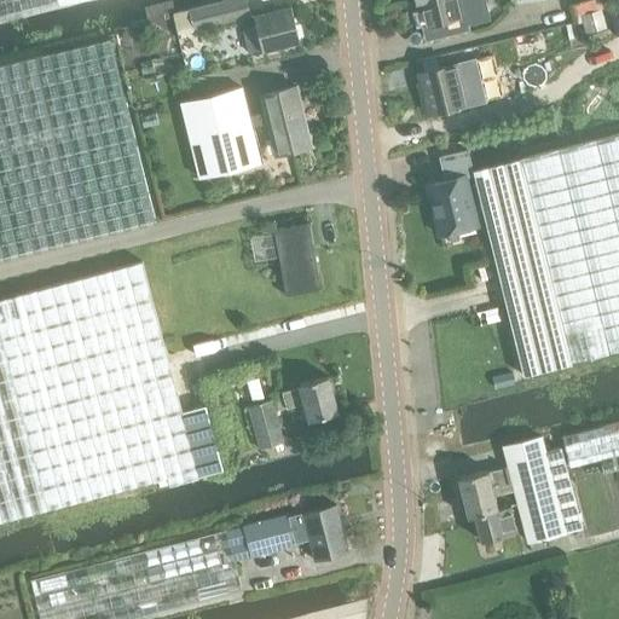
[(0,0),(0,16),(63,0),(0,0)]
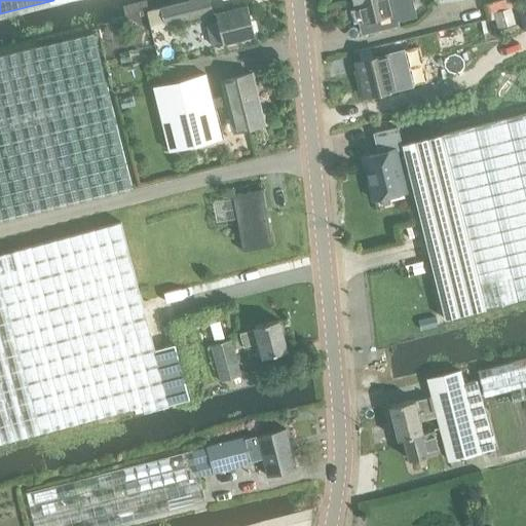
[(162,20),(163,26),(212,13),(208,0),(191,0),(189,1),(159,8),(146,10),(149,23),(162,20)]
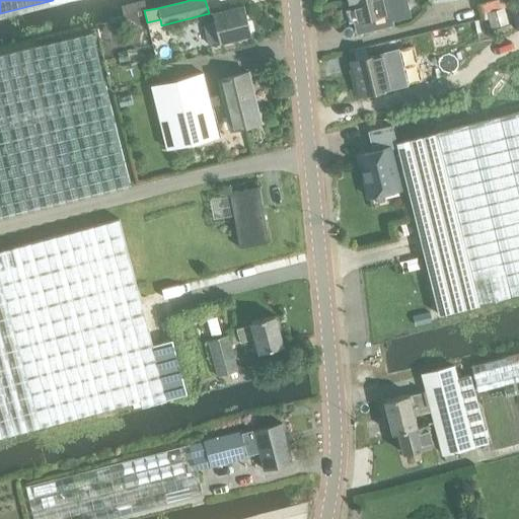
[(409,13),(404,0),(350,0),(357,30),(390,22),(389,18),(409,13)]
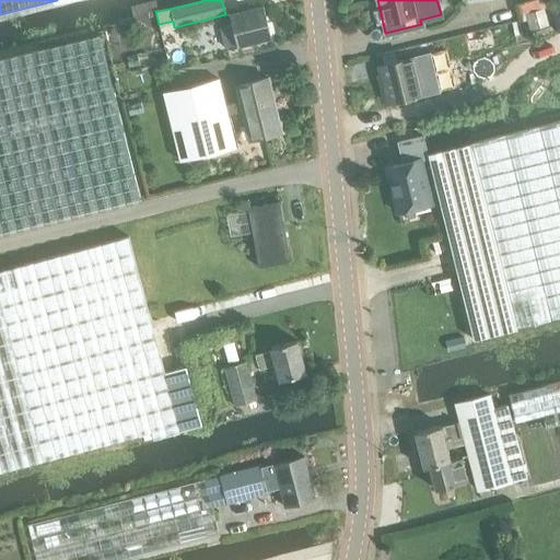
[(228,46),(272,33),(264,3),(231,12),(233,21),(222,25),(228,46)]
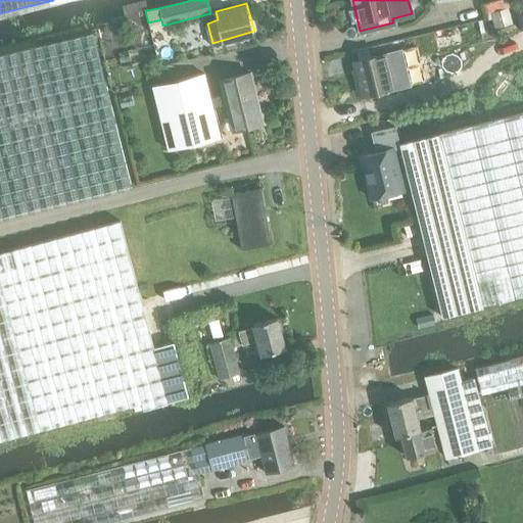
[(522,3),(514,6),(521,30),(522,28),(522,3)]
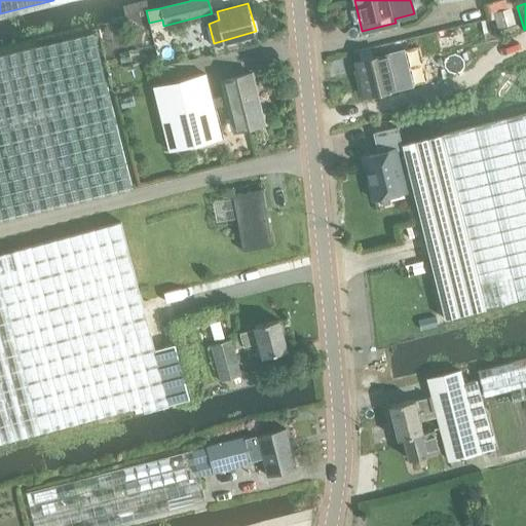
[(498,10),(493,12),(497,28),(515,23),(511,7),(498,10)]
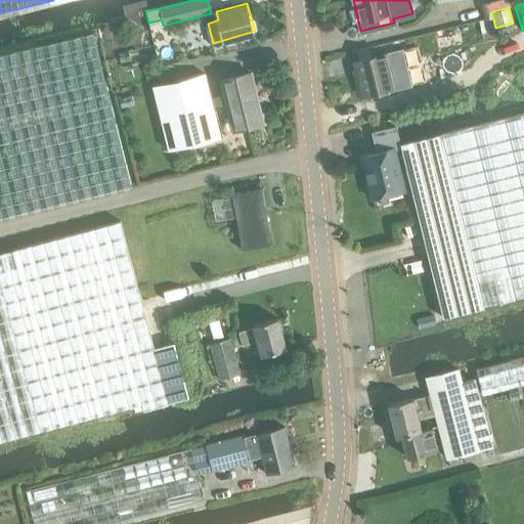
[(94,33),(0,54),(0,217),(131,185),(94,33)]
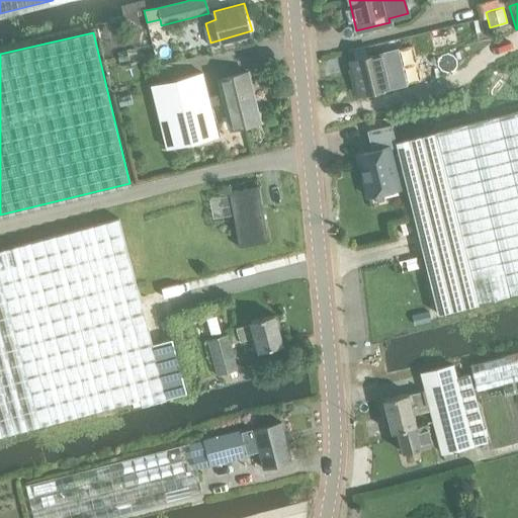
[(417,53),(429,52),(425,35),(414,38),(417,53)]
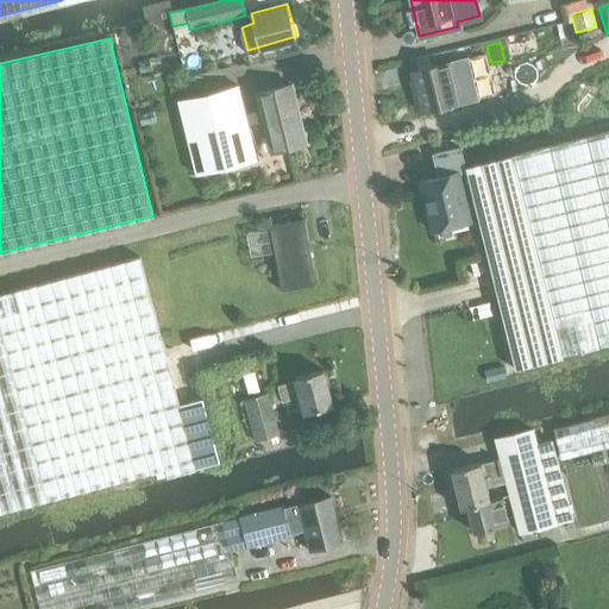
[(447,61),(413,69),(422,111),(457,102),(447,61)]
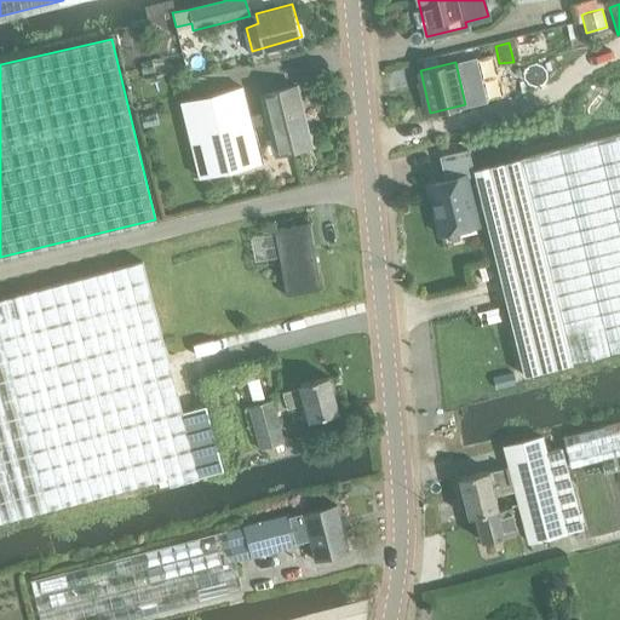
[(294,82),(262,91),(265,104),(267,109),(268,121),(276,151),(310,143),(294,82)]
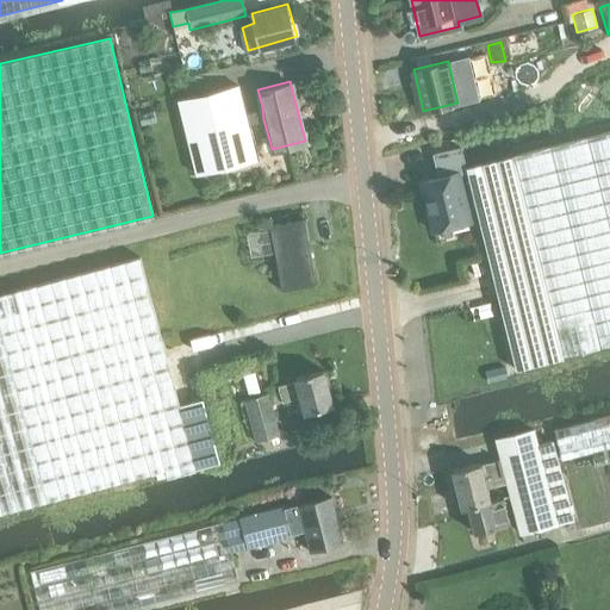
[(249,123),(263,119),(262,107),(247,112),(247,106),(240,82),(180,99),(199,170),(257,155),(249,123)]
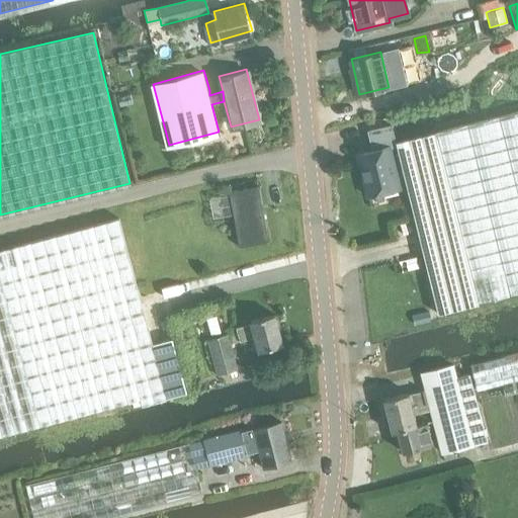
[(369,194),(401,186),(390,146),(395,144),(439,314),(517,293),(517,110),(396,140),(392,123),(368,130),(373,149),(358,153),(369,194)]
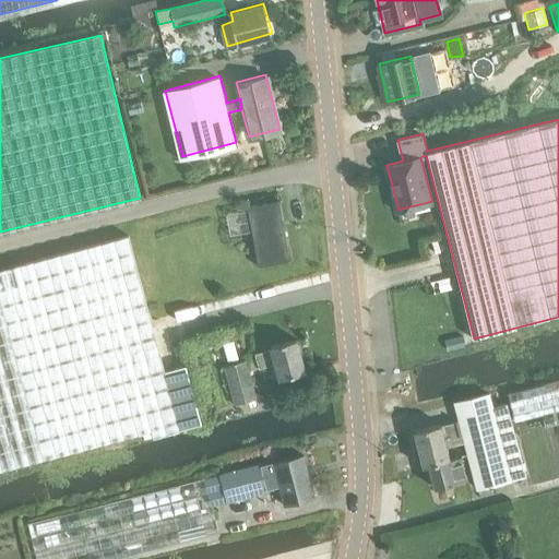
[(278,200),(247,205),(247,210),(258,265),(289,260),(278,200)]
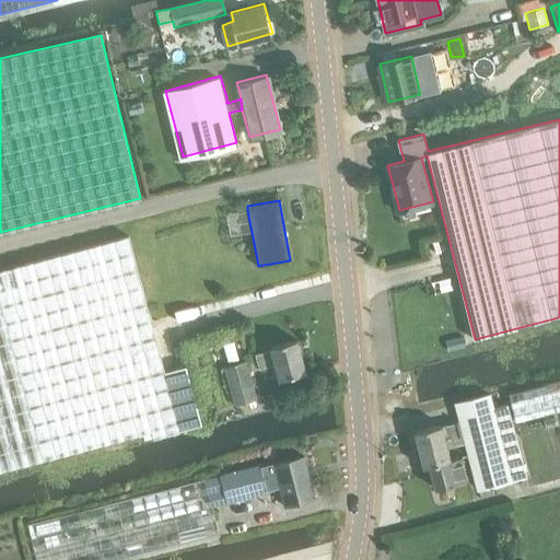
[(0,470),(43,461),(151,431),(152,436),(202,423),(186,365),(164,372),(152,326),(127,234),(0,268),(0,470)]
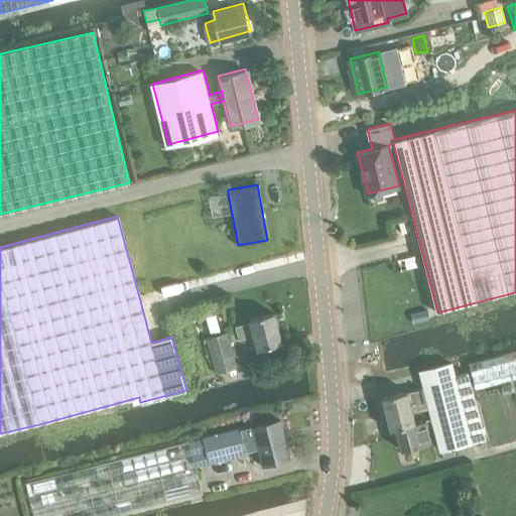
[(225,328),(226,332),(207,339),(216,373),(237,367),(229,342),(240,338),(240,337),(255,333),(259,348),(283,341),(274,310),(250,317),(250,319),(236,324),(225,328)]
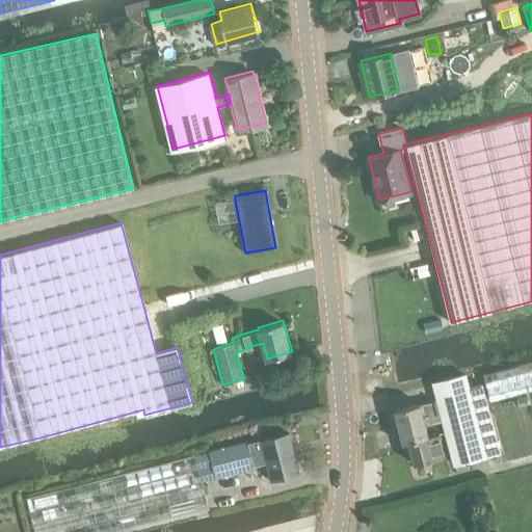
[(221,324),(212,326),(217,343),(227,341),(221,324)]
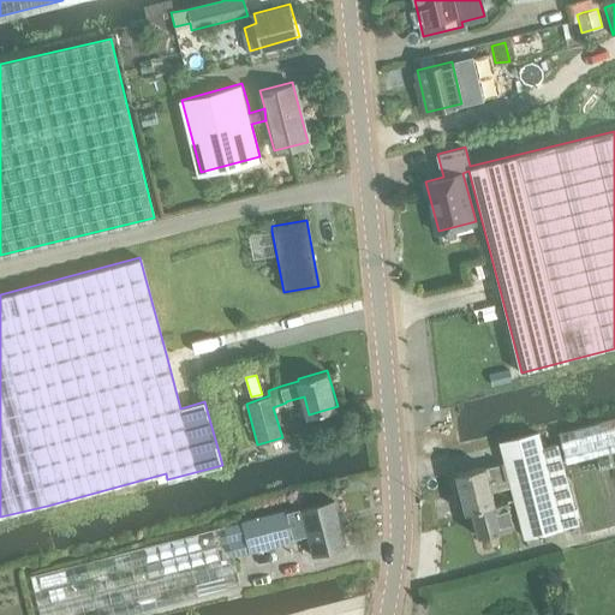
[(614,417),(557,433),(566,463),(614,449),(614,417)]
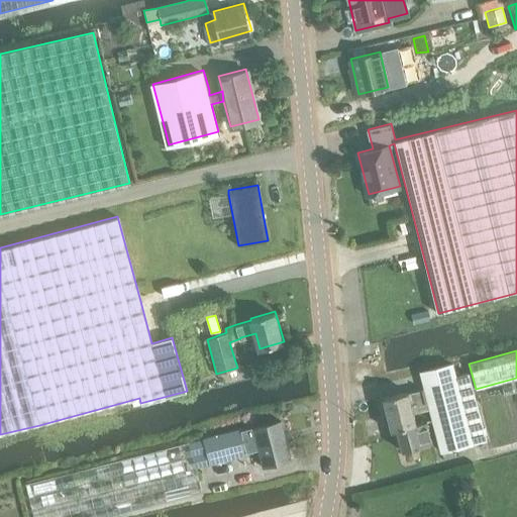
[(473,443),(485,440),(477,410),(472,393),(467,375),(455,377),(454,372),(452,364),(419,372),(439,450),(470,442),(473,443)]
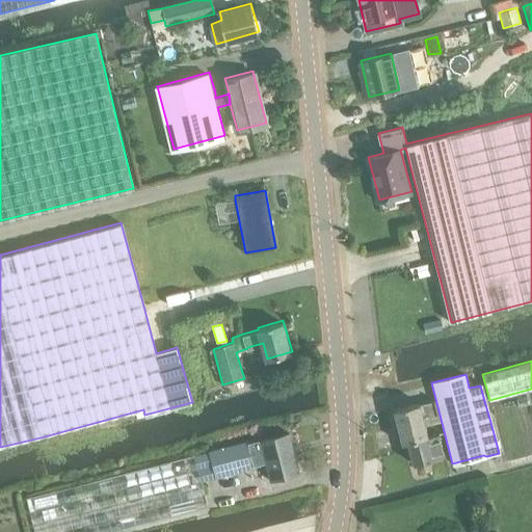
[(403,443),(409,441),(429,435),(424,418),(439,414),(434,398),(395,408),(403,443)]
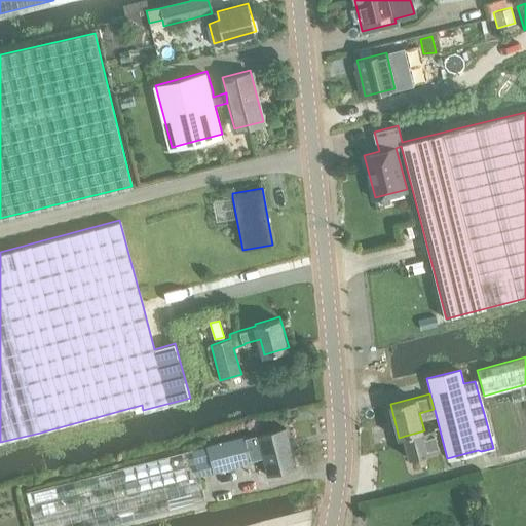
[(256,435),(248,437),(247,435),(210,445),(210,446),(204,447),(204,446),(25,491),(32,525),(113,525),(207,502),(199,476),(215,472),(215,471),(265,457),(270,475),(298,466),(288,427),(260,436),(256,435)]
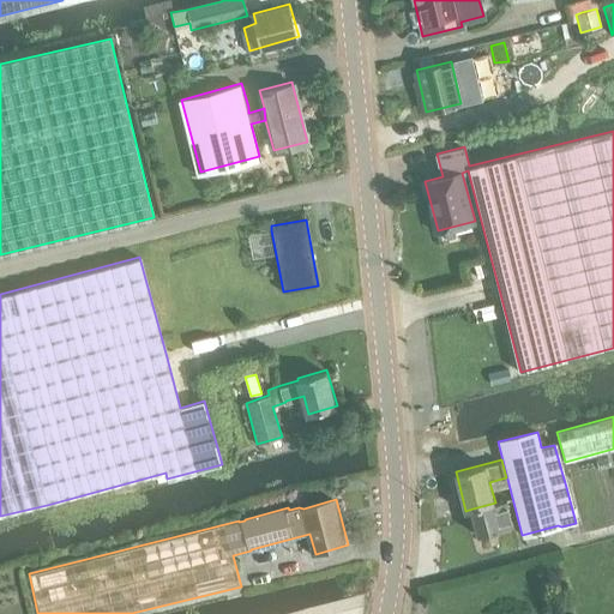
[(507,500),(495,503),(473,509),(479,534),(515,524),(507,500)]
